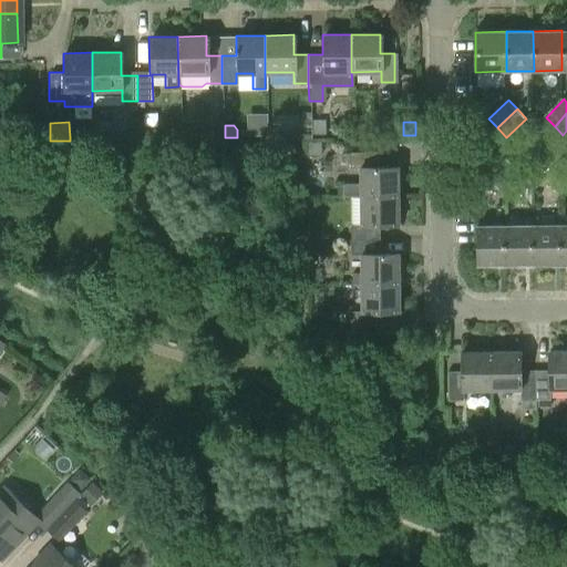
[(348,167),(358,166),(358,185),(344,185),(344,195),(397,195),(395,166),(377,166),(377,152),(348,152),(348,167)]
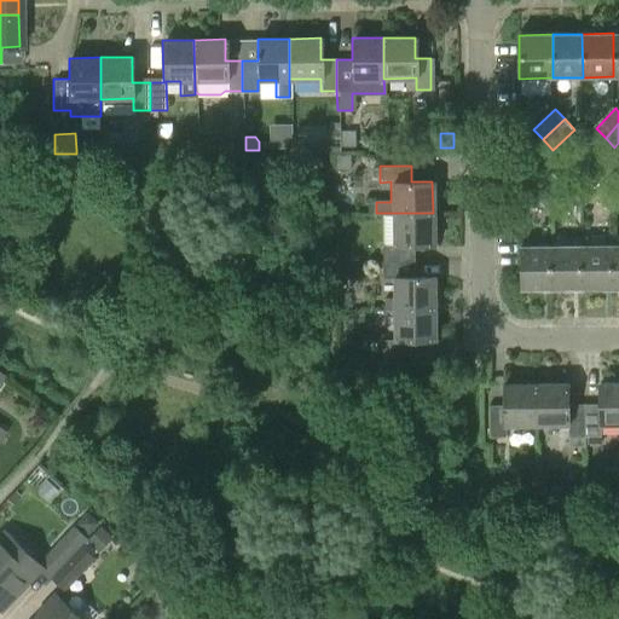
[(618,177),(615,173),(603,185),(618,200),(618,177)]
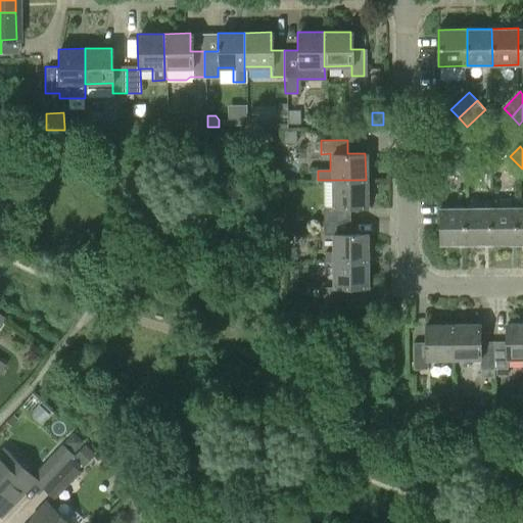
[(468,182),(476,174),(459,156),(452,164),(468,182)]
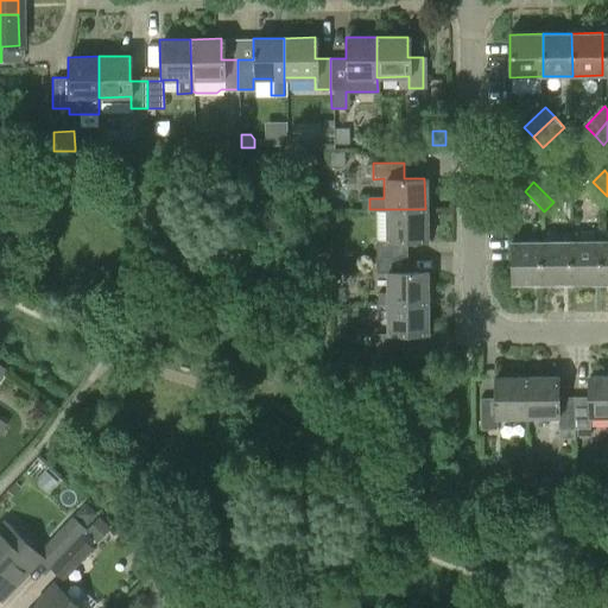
[(603,210),(607,206),(607,196),(593,182),(584,190),(603,210)]
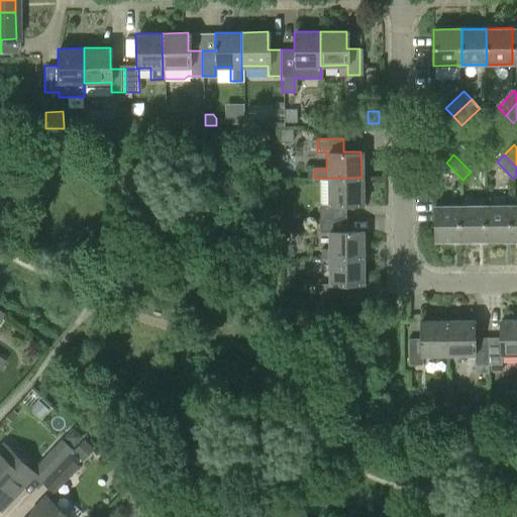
[(344,204),(362,204),(362,178),(314,178),(314,180),(327,180),(327,205),(318,205),(318,218),(344,218),(344,204)]
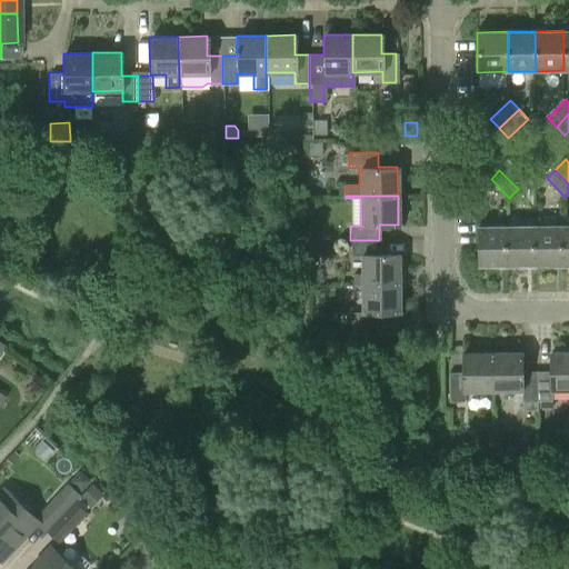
[(567,265),(566,225),(538,226),(538,266),(567,265)]
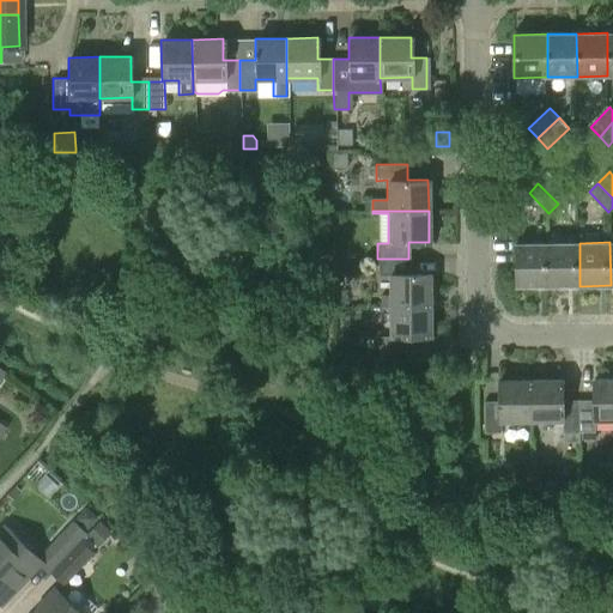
[(516,286),(550,286),(548,243),(516,243),(516,286)]
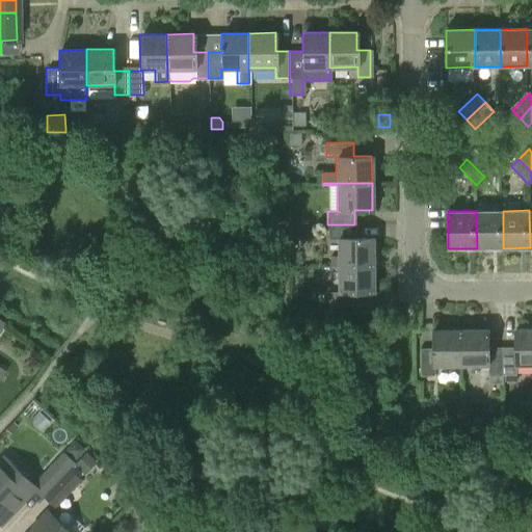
[(503,248),(503,211),(476,211),(477,248),(503,248)]
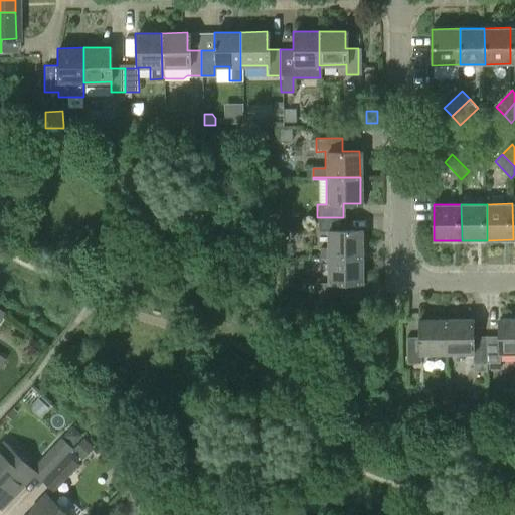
[(360,230),(343,230),(343,217),(317,217),(317,230),(326,230),(326,248),(319,248),(319,256),(326,255),(360,255),(360,230)]
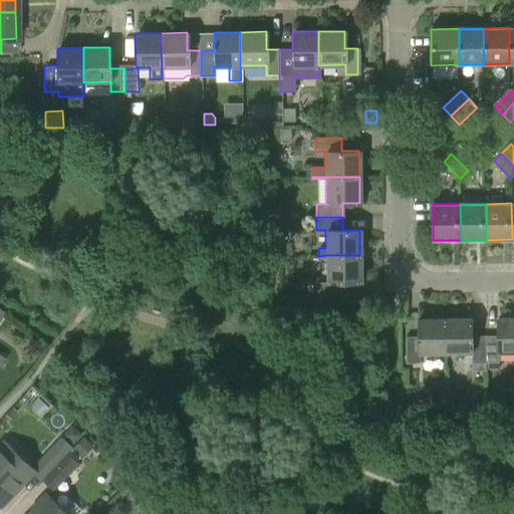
[(343,282),(360,282),(359,255),(325,255),(325,282),(317,282),(317,295),(343,295),(343,282)]
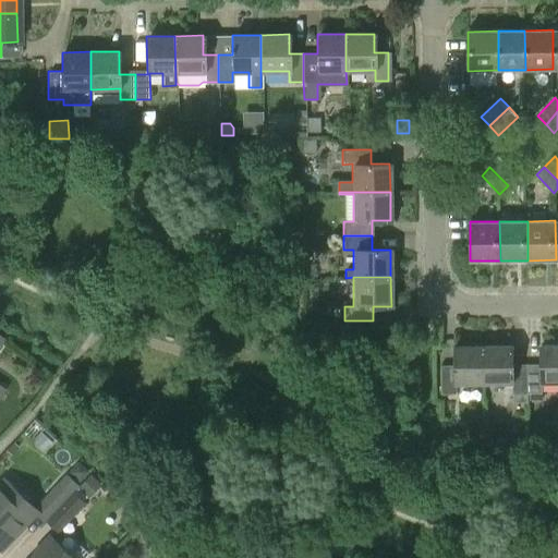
[(541,393),(541,381),(557,380),(557,343),(538,344),(538,363),(524,364),(525,403),(528,403),(528,393),(541,393)]
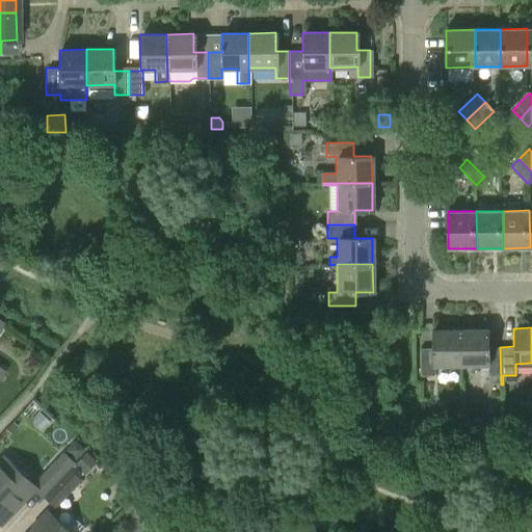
[(459,329),(459,364),(488,364),(489,384),(501,384),(500,347),(486,347),(486,328),(459,329)]
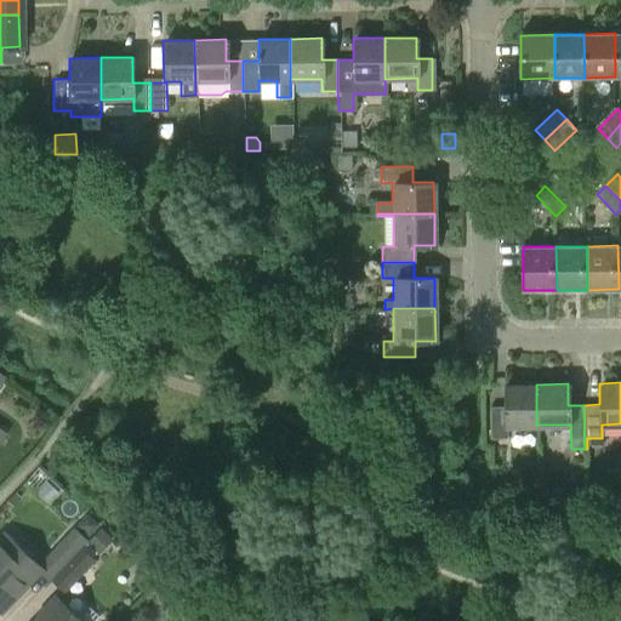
[(506,439),(506,426),(536,425),(536,385),(505,385),(506,405),(490,405),(490,439),(506,439)]
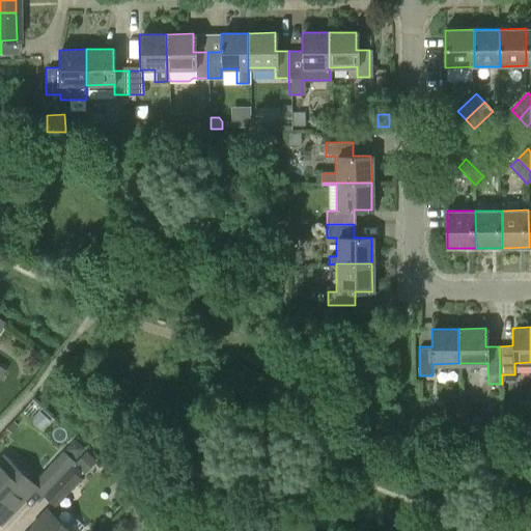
[(76,458),(84,449),(75,440),(65,449),(76,458)]
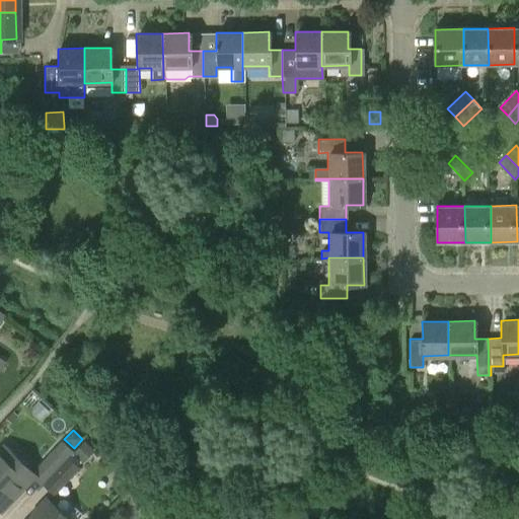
[(92,449),(84,441),(73,453),(81,460),(92,449)]
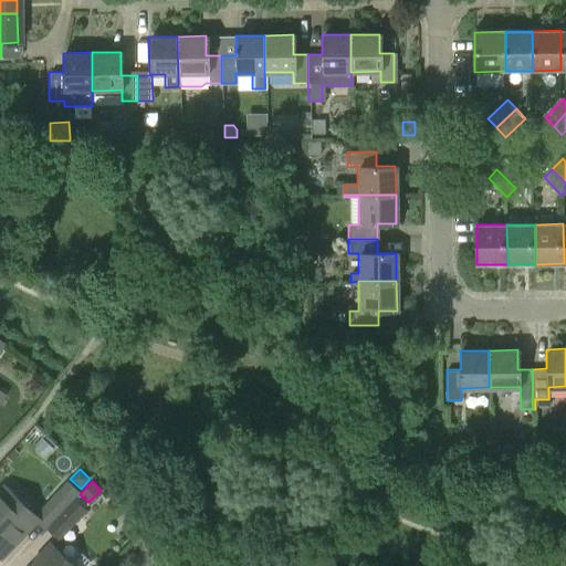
[(48,503),(60,514),(73,499),(80,493),(67,482),(48,503)]
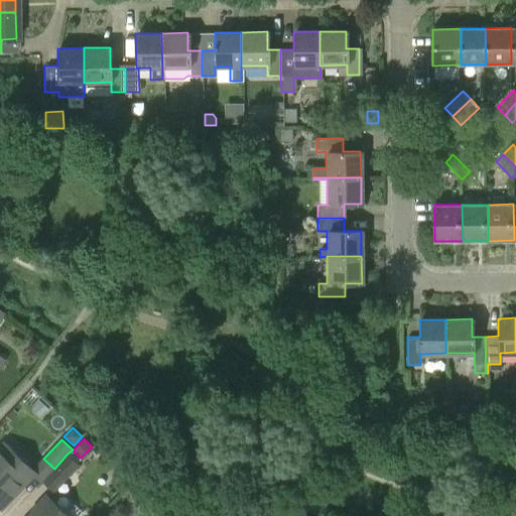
[(15,456),(9,463),(0,454),(0,506),(2,508),(7,503),(34,473),(15,456)]
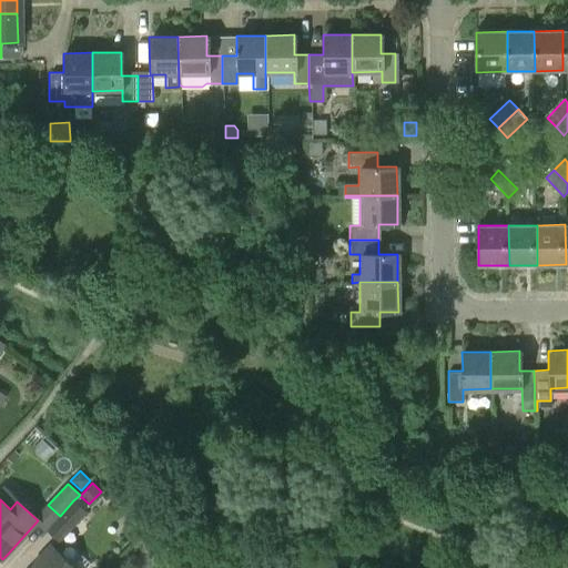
[(73,500),(60,516),(48,528),(60,539),(85,513),(73,500)]
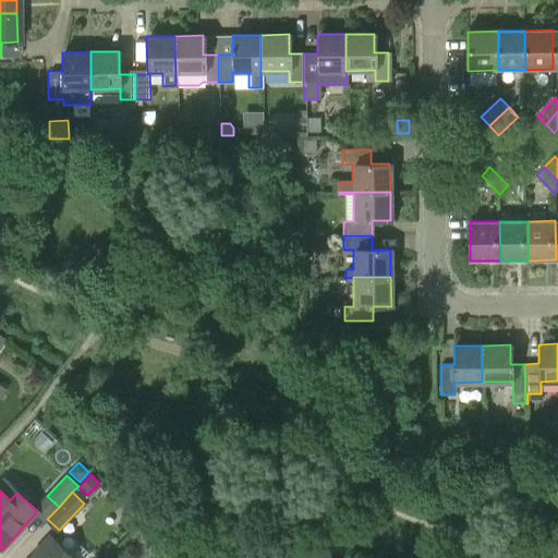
[(39,545),(41,548),(32,557),(72,557),(48,535),(39,545)]
